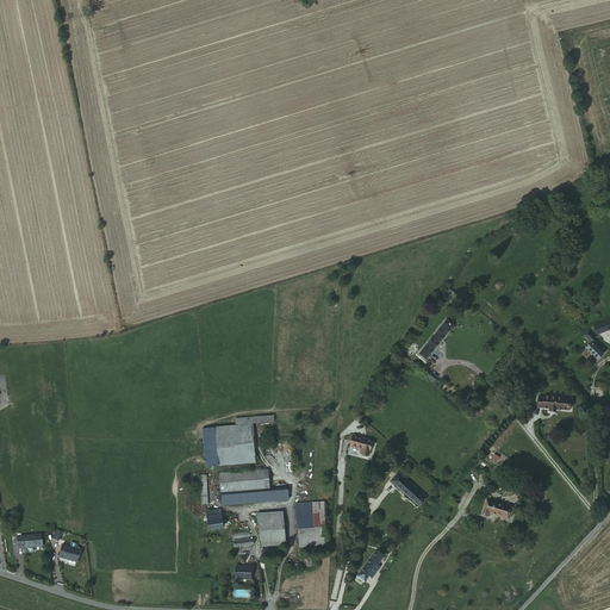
[(586,218),(572,224),(577,234),(591,228),(586,218)]
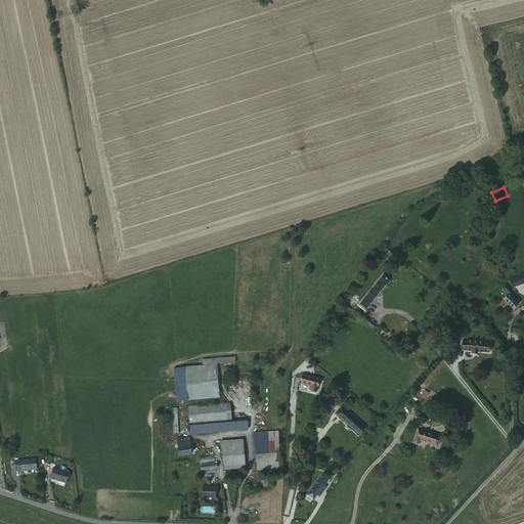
[(523,279),(523,273),(510,279),(512,285),(523,279)]
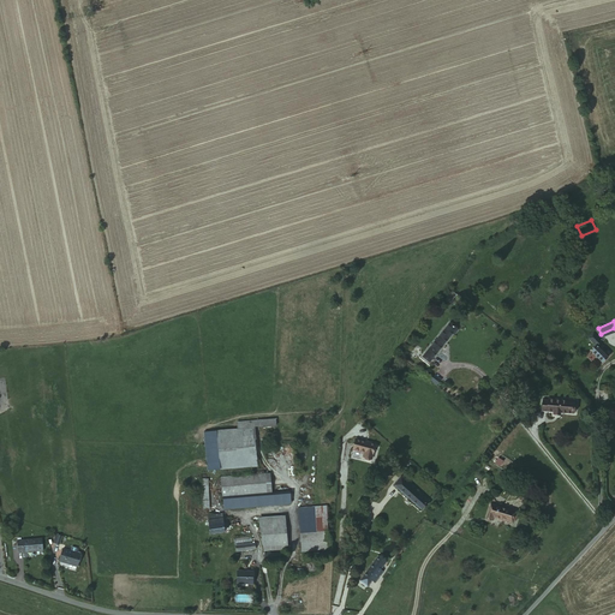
[(453,327),(448,323),(423,356),(429,362),(455,329),(453,327)]
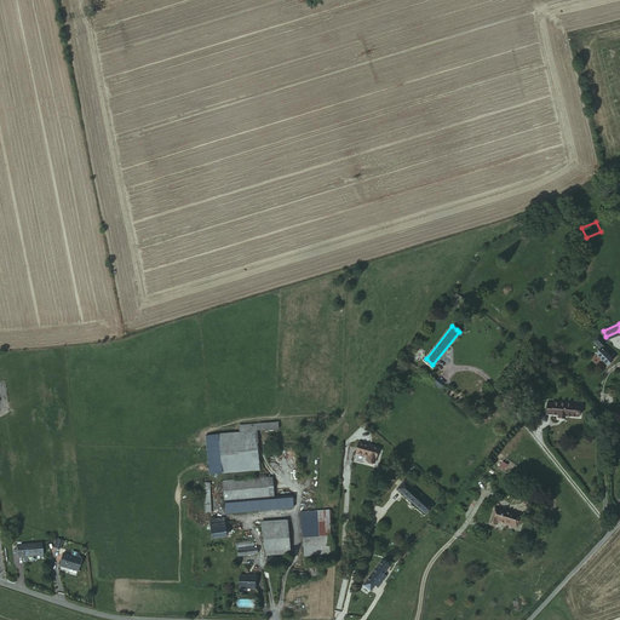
[(607,366),(615,357),(604,345),(606,344),(597,336),(592,340),(600,349),(595,352),(607,366)]
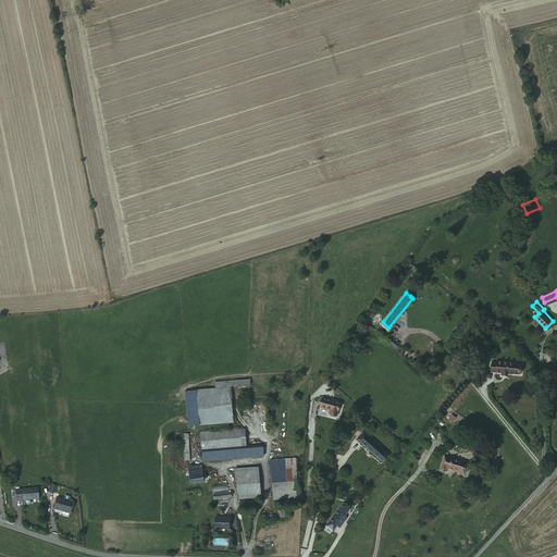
[(393,339),(390,346),(397,349),(399,343),(393,339)]
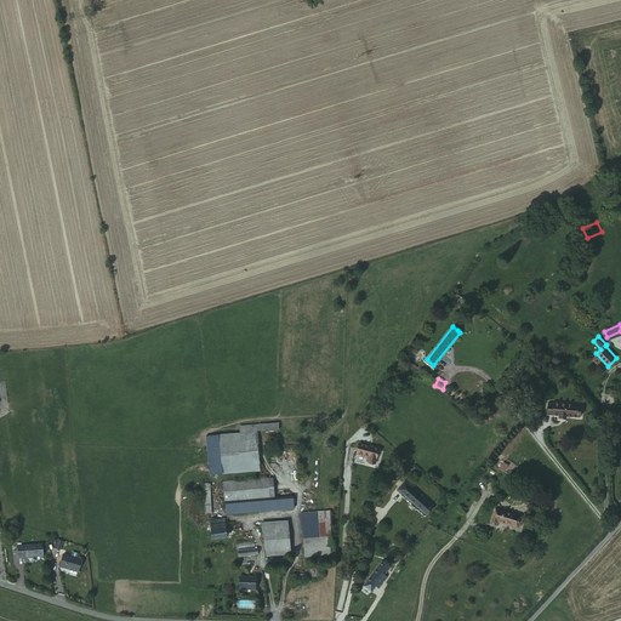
[(551,402),(551,404),(551,414),(556,415),(562,415),(577,417),(577,405),(564,404),(564,403),(551,402)]
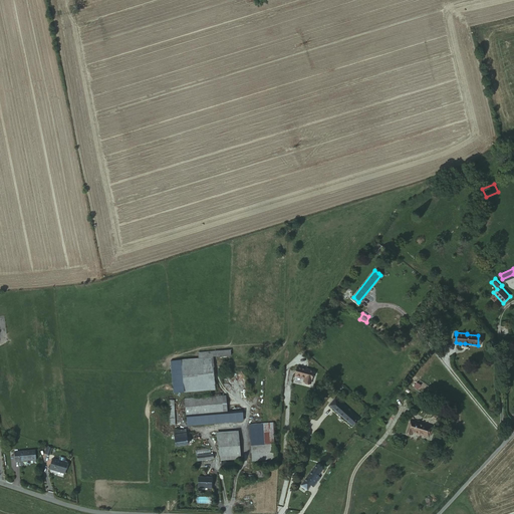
[(213,357),(182,359),(185,391),(215,389),(213,357)]
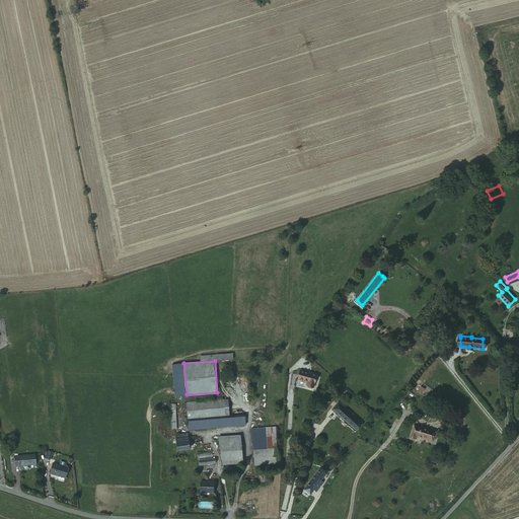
[(292,379),(303,383),(306,384),(304,388),(309,390),(314,378),(297,370),(292,379)]
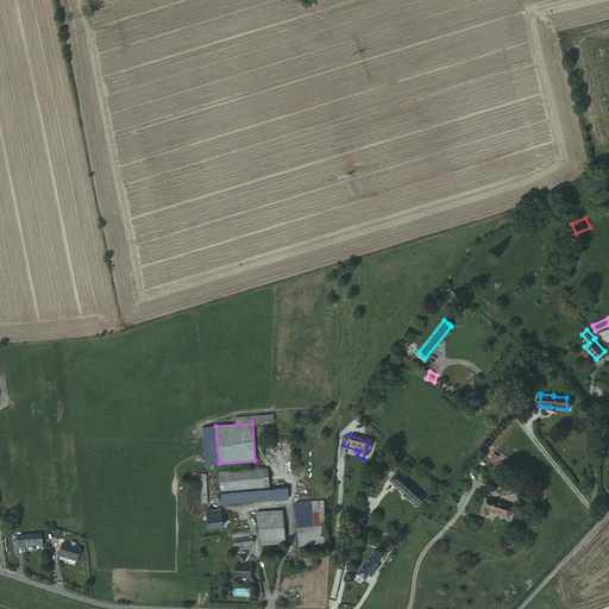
[(262,469),(219,472),(220,489),(263,487),(262,469)]
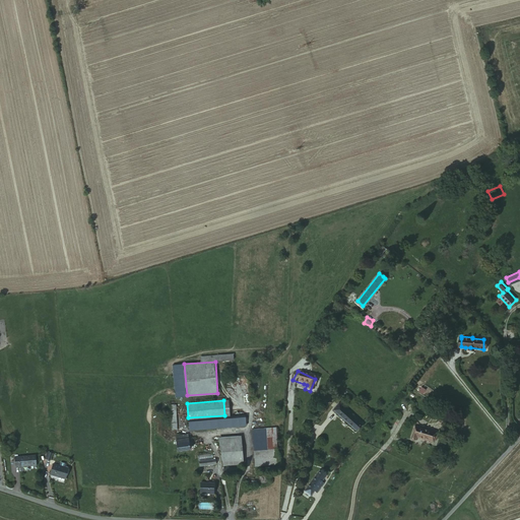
[(362,425),(338,404),(333,410),(355,431),(362,425)]
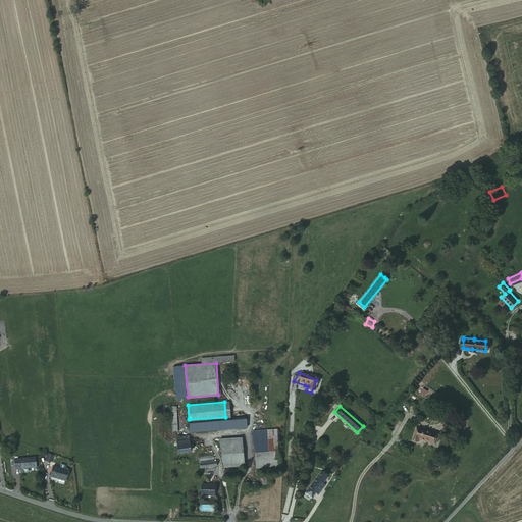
[(247,417),(190,422),(191,430),(248,426),(247,417)]
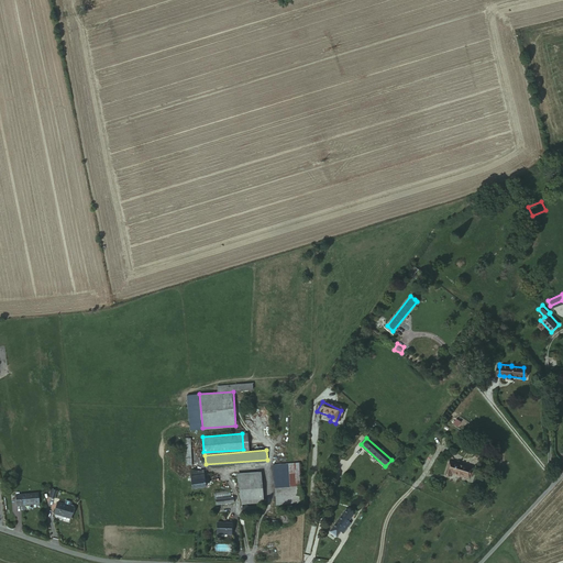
[(453,473),(472,478),(474,470),(450,461),(445,475),(452,477),(453,473)]
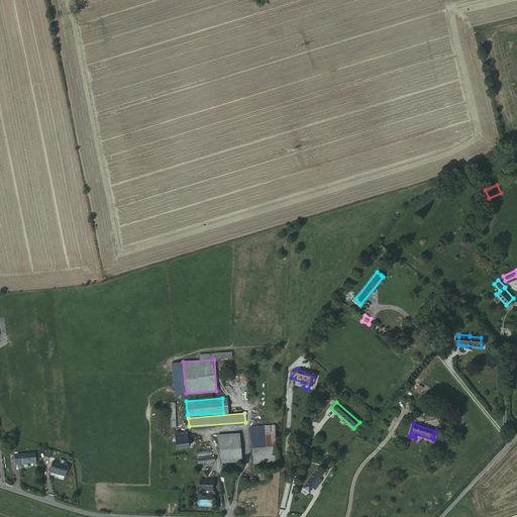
[(277,459),(277,456),(278,454),(277,452),(277,450),(274,445),(274,425),(249,426),(252,458),(252,461),(277,459)]
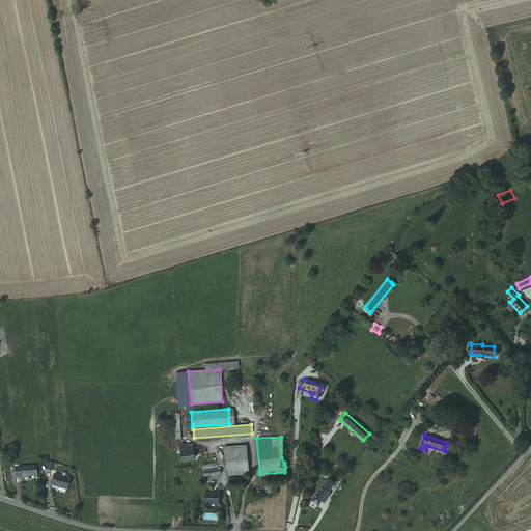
[(192,444),(178,446),(179,459),(194,458),(193,445),(192,444)]
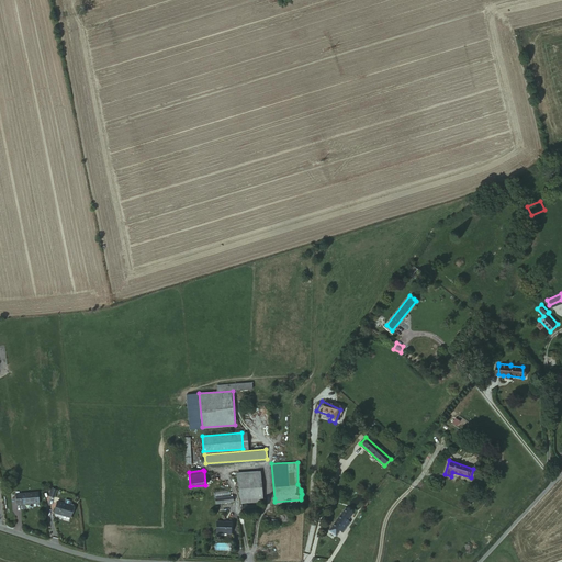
[(262,503),(262,499),(260,478),(237,479),(239,502),(239,504),(262,503)]
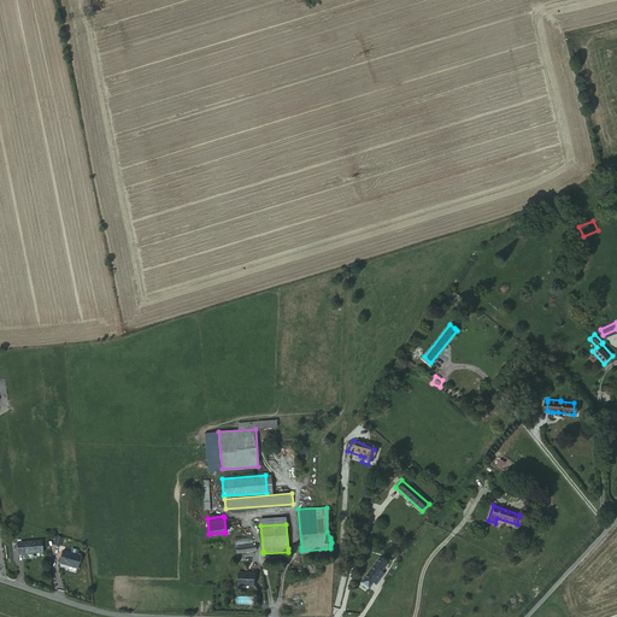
[(41,539),(16,542),(18,554),(43,551),(41,539)]
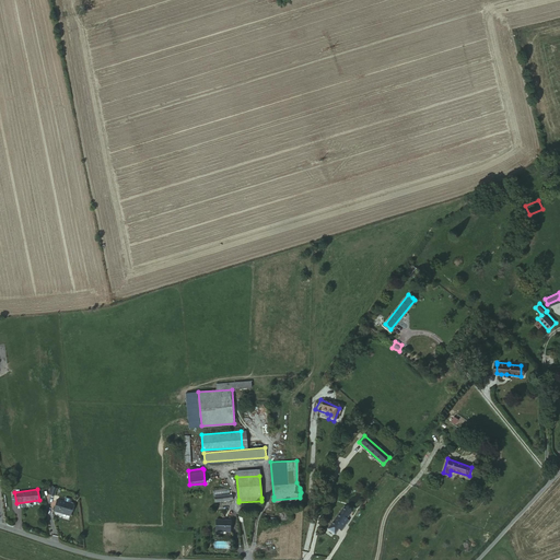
[(74,503),(57,500),(55,512),(72,515),(74,503)]
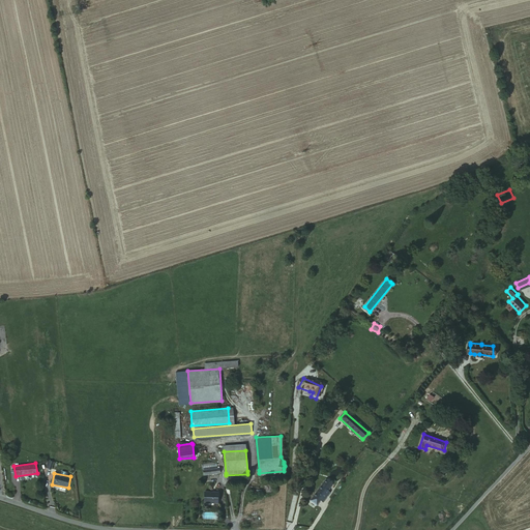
[(331,486),(326,480),(308,501),(315,505),(319,500),(321,502),(328,494),(326,492),(331,486)]
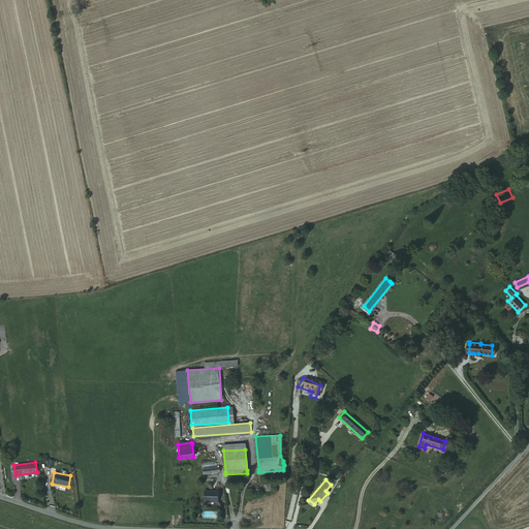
[(215,492),(203,491),(201,501),(215,502),(215,492)]
